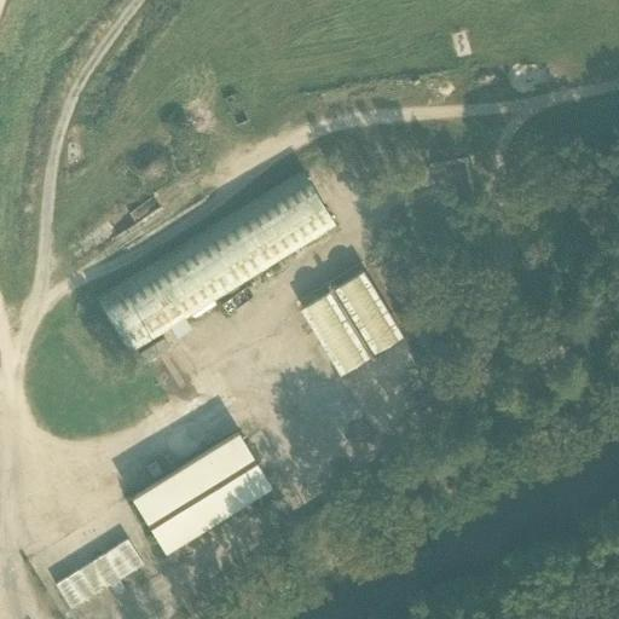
[(301,172),(96,299),(128,351),(167,325),(174,337),(187,330),(181,319),(187,316),(194,325),(244,295),(238,284),(334,225),(301,172)]
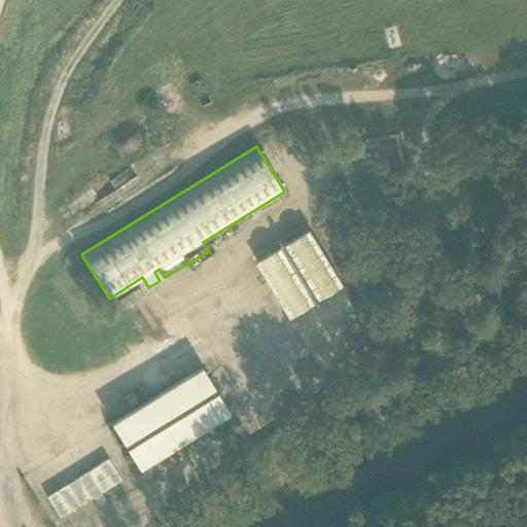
[(344,286),(311,231),(285,246),(319,302),(344,286)]
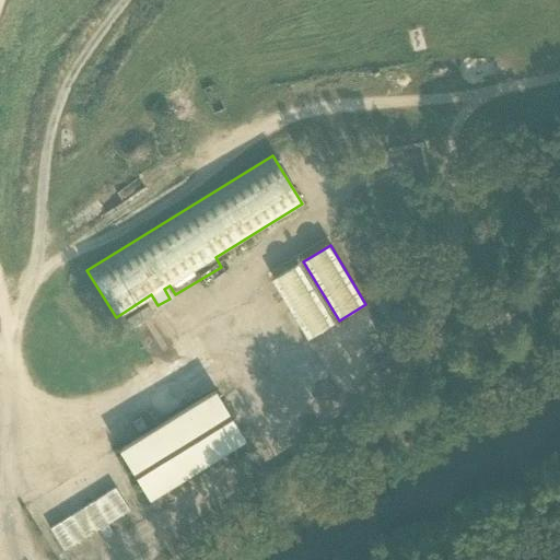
[(300,264),(273,279),(310,338),(335,323),(300,264)]
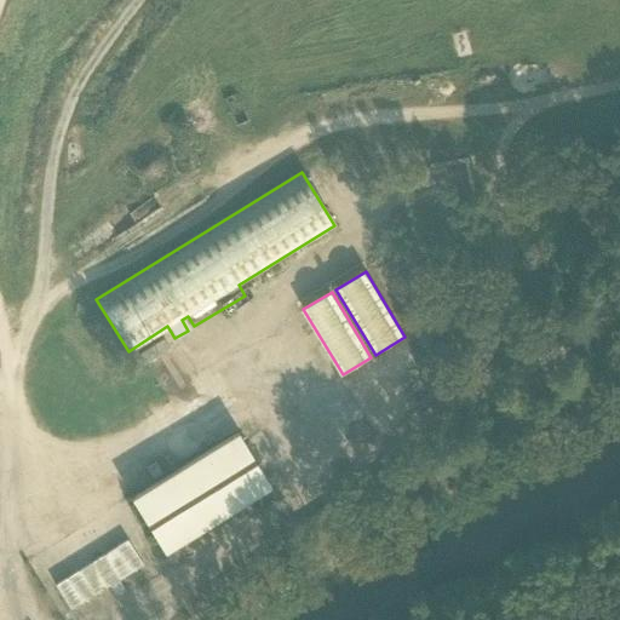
[(162,551),(269,487),(237,434),(130,498),(162,551)]
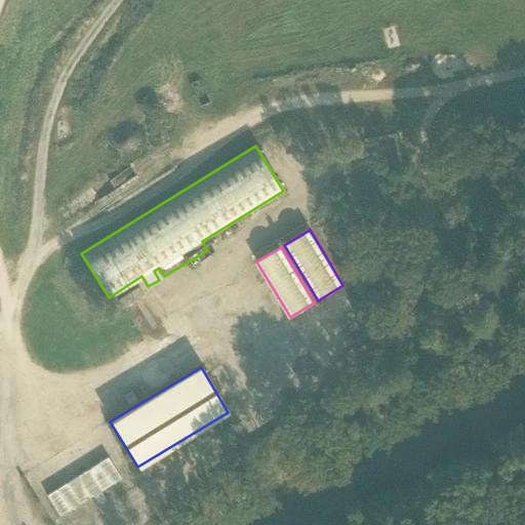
[(59,517),(120,478),(108,457),(46,495),(59,517)]
